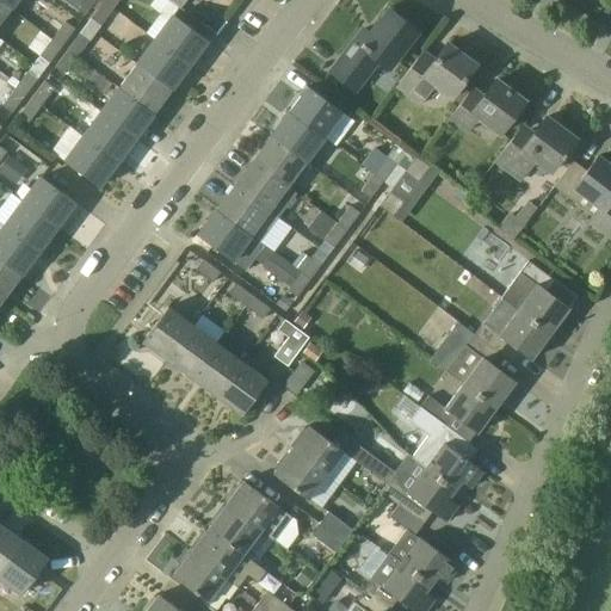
[(0,0),(0,24),(12,8),(0,0)]
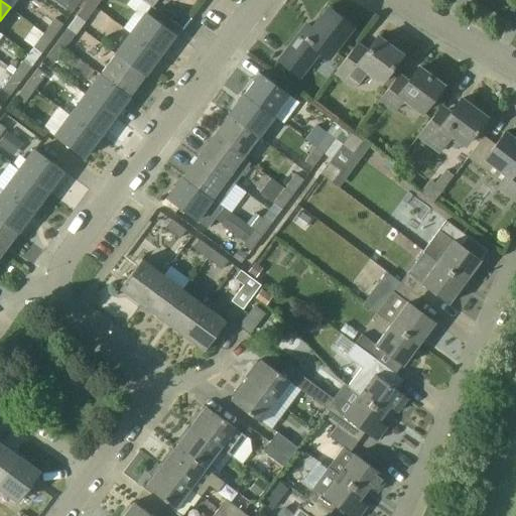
[(73,13),(82,0),(70,0),(65,7),(73,13)]
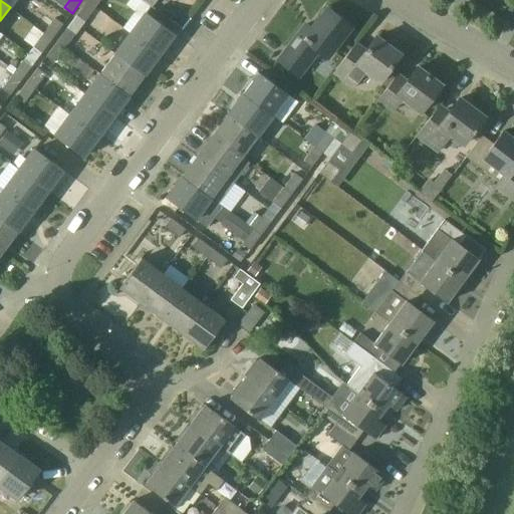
[(88,0),(87,2),(95,8),(101,0),(88,0)]
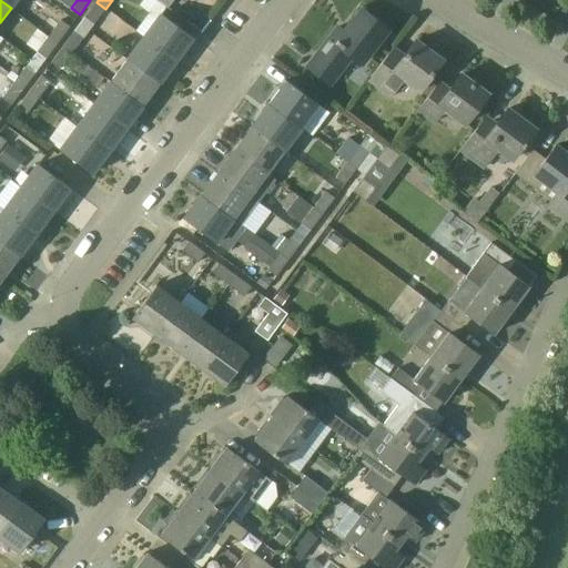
[(105,9),(97,2),(85,19),(94,24),(105,9)]
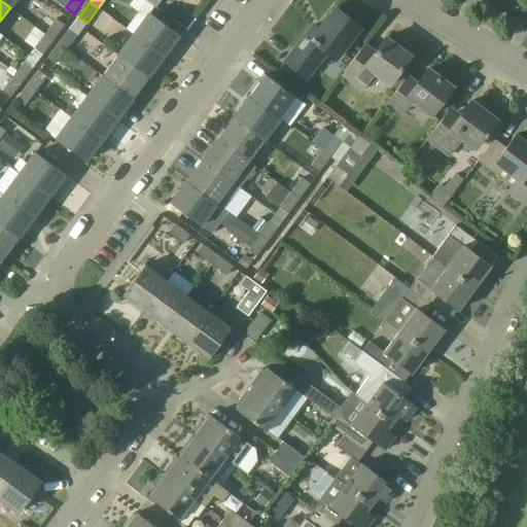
[(90,22),(103,31),(112,19),(100,9),(90,22)]
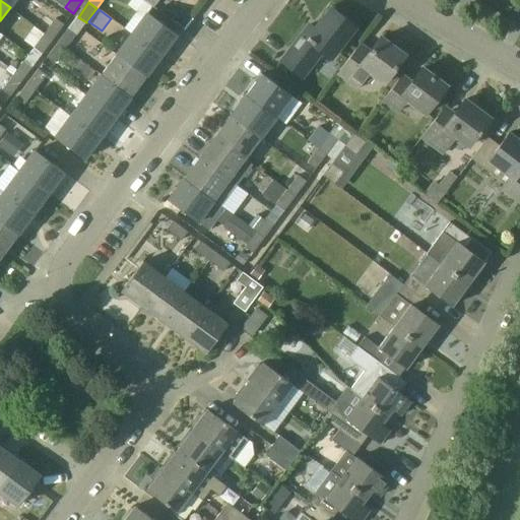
[(282,61),(303,76),(312,65),(311,64),(322,50),(332,58),(355,28),(331,9),(316,29),(311,24),(282,61)]
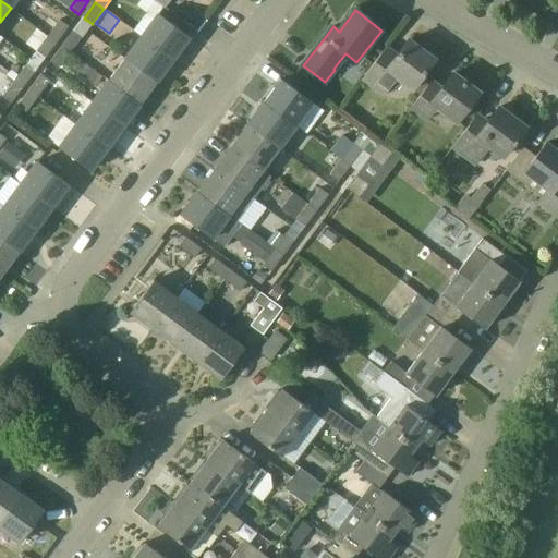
[(143,36),(174,60),(191,37),(159,14),(143,36)]
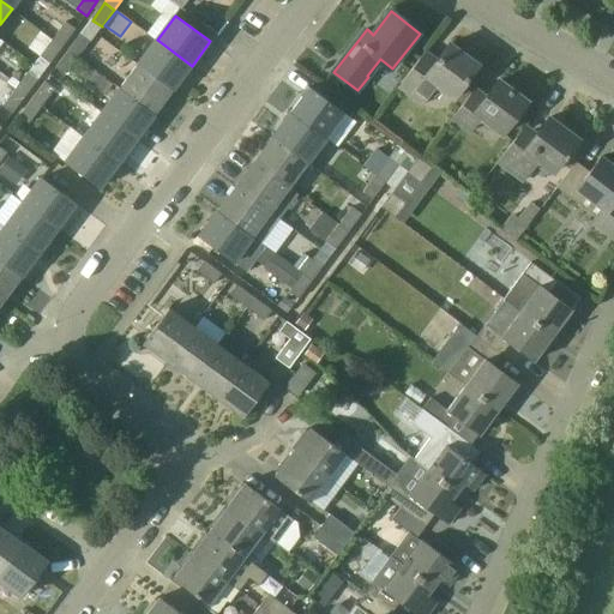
[(54,40),(64,47),(76,30),(66,23),(54,40)]
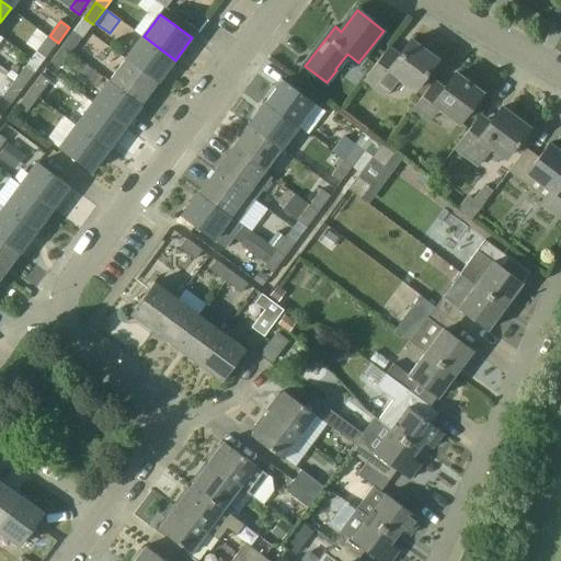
[(75,31),(63,47),(71,53),(83,37),(75,31)]
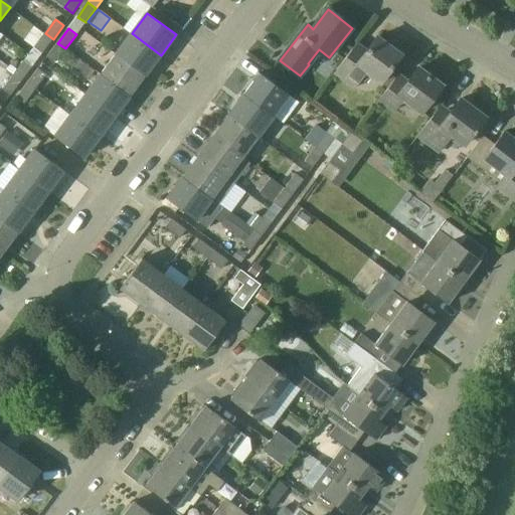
[(42,54),(53,39),(45,33),(34,48),(42,54)]
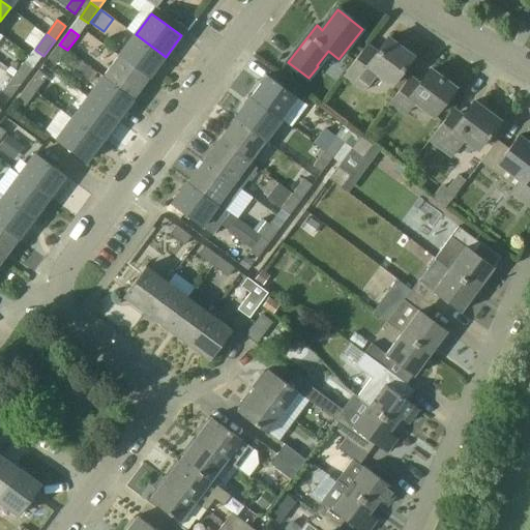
[(166,57),(136,34),(120,56),(149,78),(166,57)]
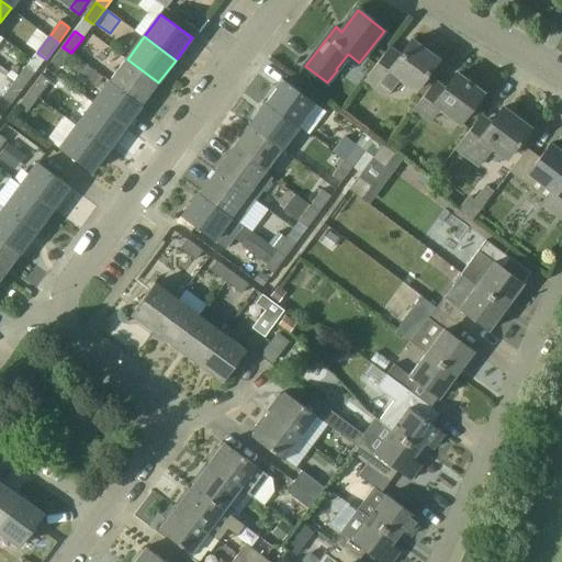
[(438,60),(412,41),(402,55),(391,46),(366,80),(388,97),(401,79),(416,90),(438,60)]
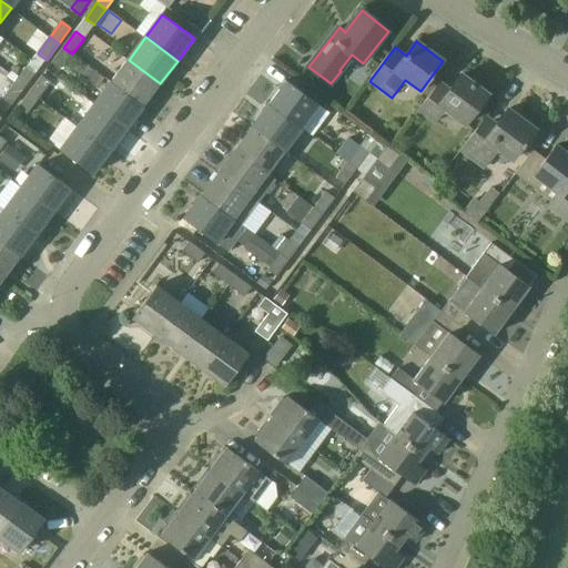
[(72,53),(63,48),(52,63),(61,70),(72,53)]
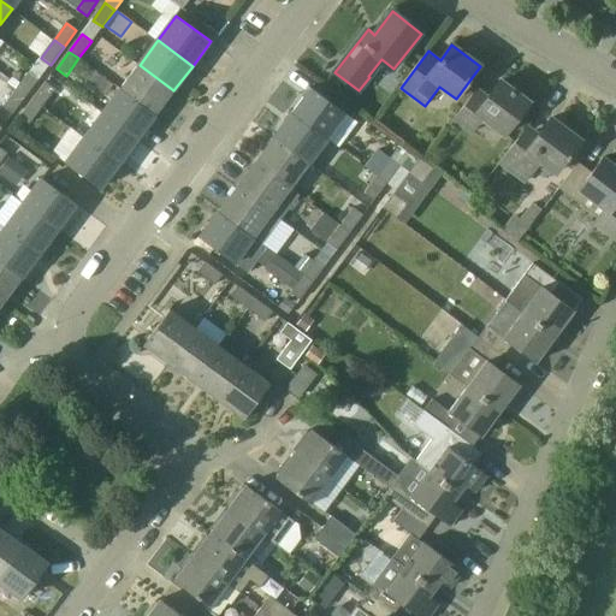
[(173,90),(140,65),(120,89),(155,116),(173,90)]
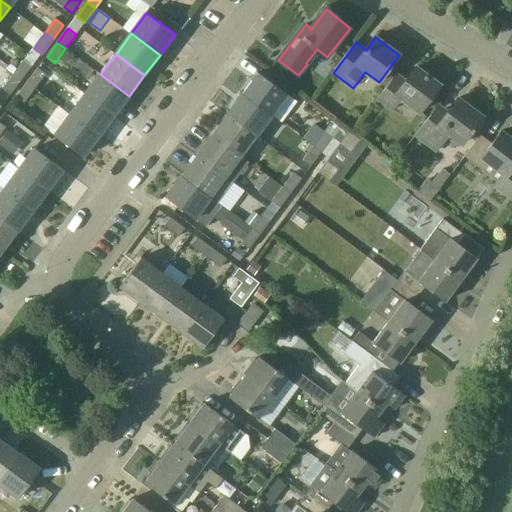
[(23,80),(33,65),(25,59),(15,74),(23,80)]
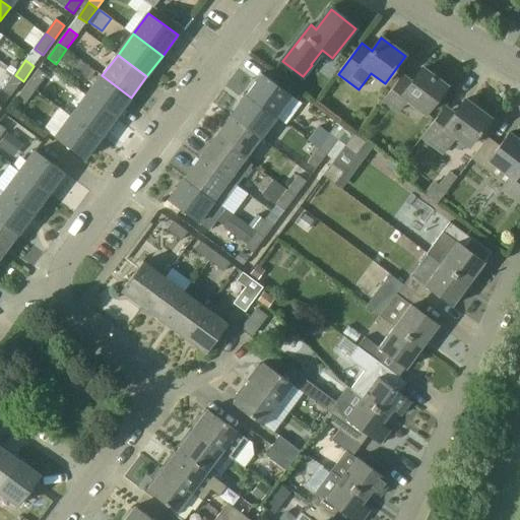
[(427,114),(447,86),(423,68),(412,82),(402,75),(384,101),(399,112),(407,101),(427,114)]
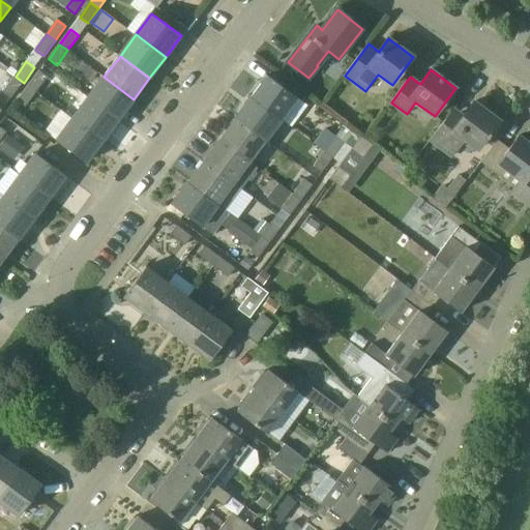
[(39,70),(28,86),(36,92),(48,77),(39,70)]
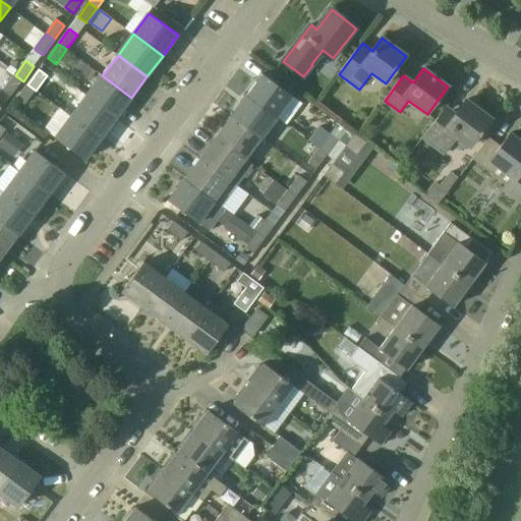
[(247,96),(277,117),(287,124),(302,104),(293,97),(293,96),(264,74),(247,96)]
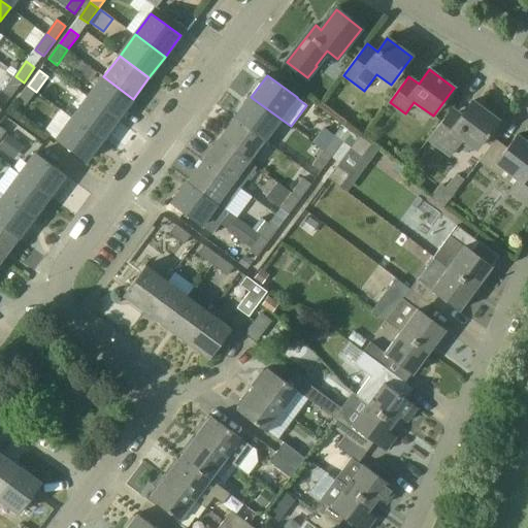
[(12,97),(24,83),(15,76),(4,91),(12,97)]
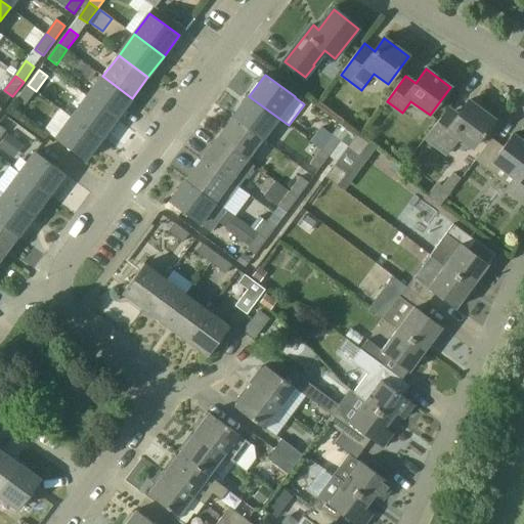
[(132,98),(102,76),(87,97),(117,119),(132,98)]
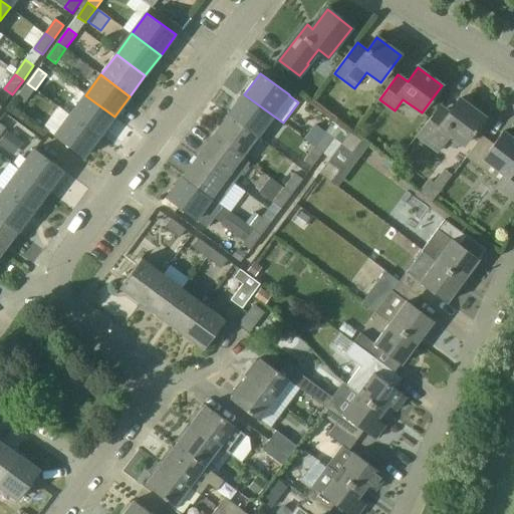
[(35,89),(27,83),(16,97),(25,103),(35,89)]
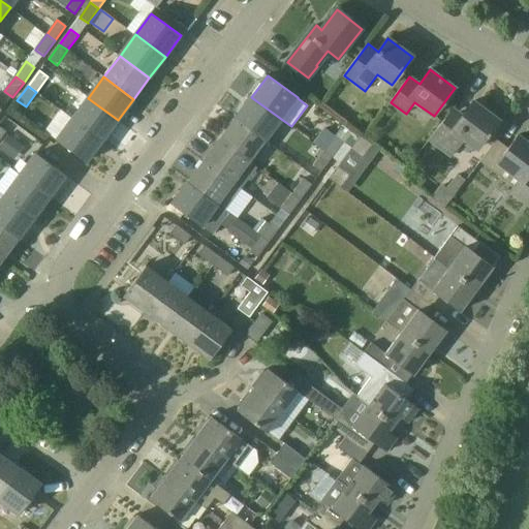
[(266,141),(281,119),(251,97),(236,119),(266,141)]
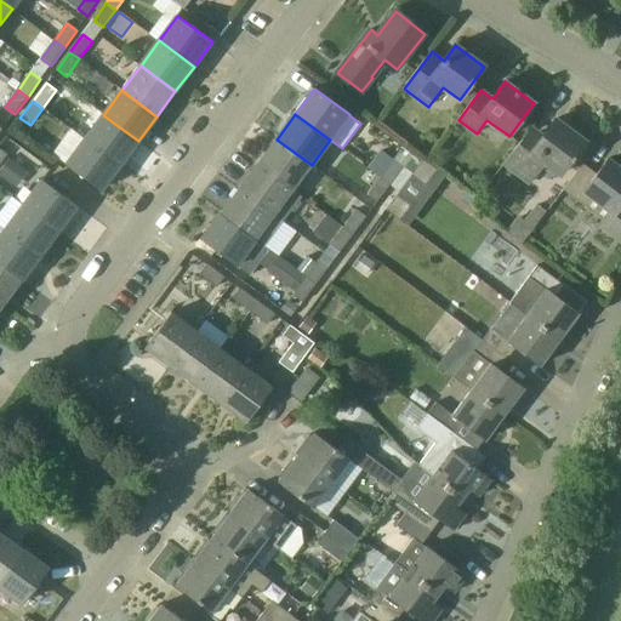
[(138,141),(103,115),(85,140),(120,165),(138,141)]
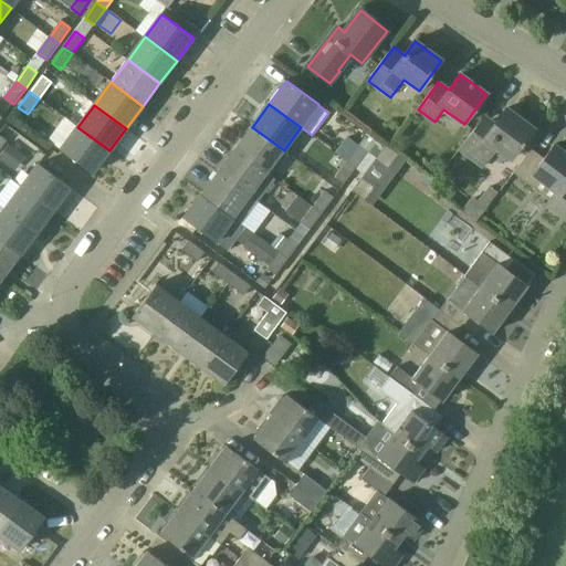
[(522,147),(525,144),(524,143),(534,129),(506,108),(495,125),(484,117),(459,150),(482,167),(496,148),(511,159),(521,146),(522,147)]
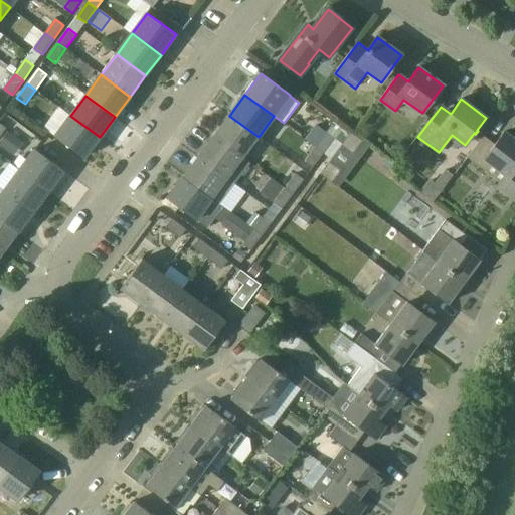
[(84,158),(100,137),(70,116),(55,136),(84,158)]
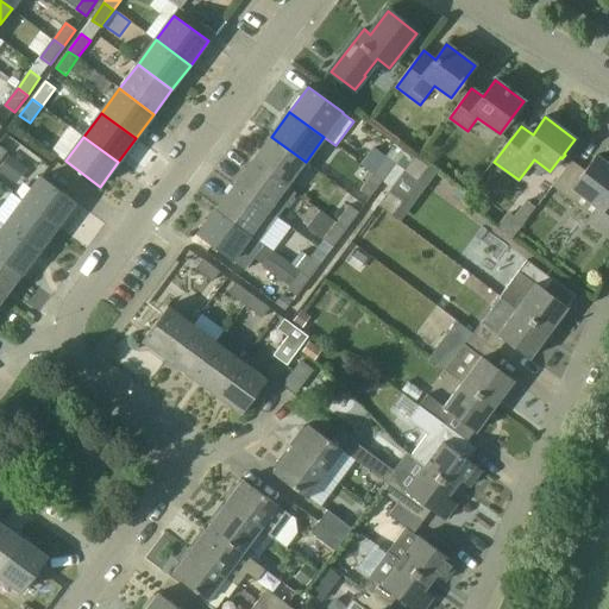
[(288,187),(306,162),(271,137),(253,161),(288,187)]
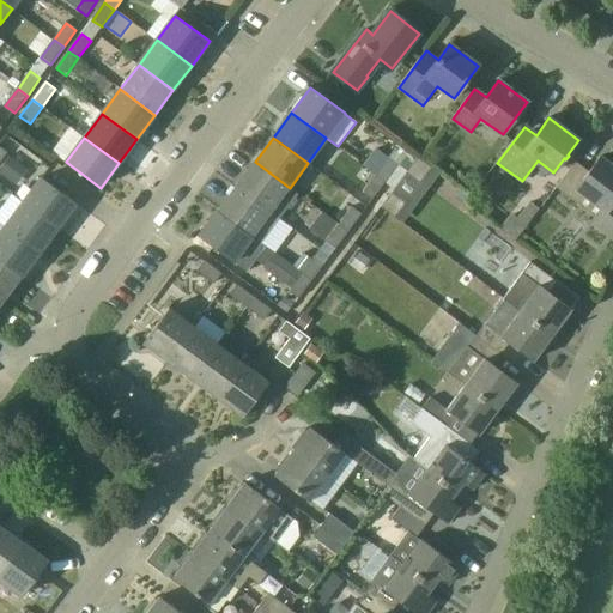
[(363,165),(376,175),(388,159),(388,158),(389,158),(388,157),(375,147),(364,163),(363,165)]
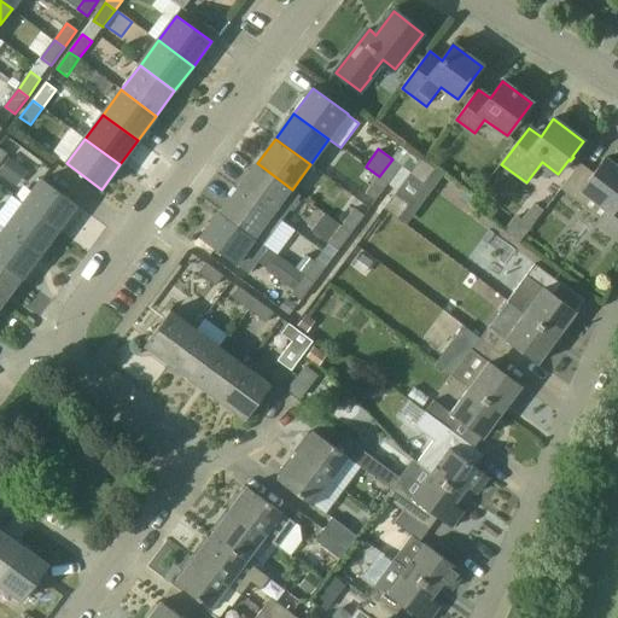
[(29,170),(10,156),(0,168),(0,174),(17,187),(29,170)]
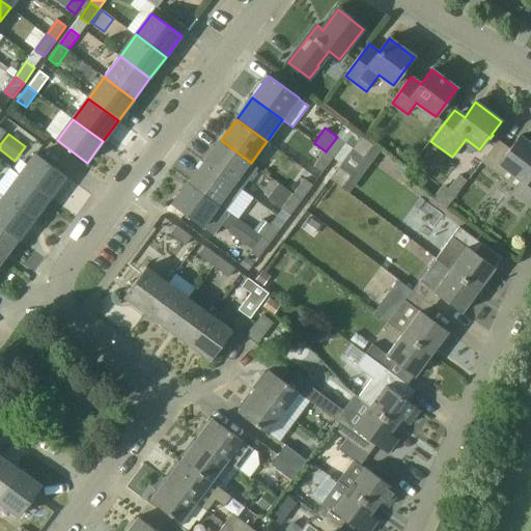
[(375,146),(362,136),(352,150),(365,161),(375,146)]
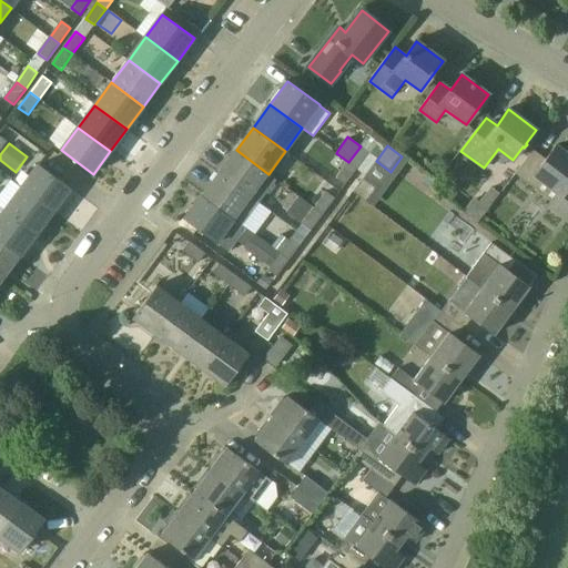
[(534,150),(516,174),(554,202),(550,206),(565,217),(567,213),(567,153),(557,145),(546,160),(534,150)]
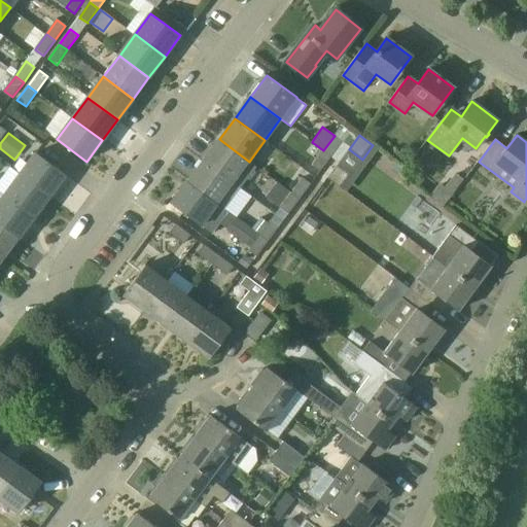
[(323,150),(322,151),(330,157),(338,163),(349,147),(342,142),(334,137),(323,150)]
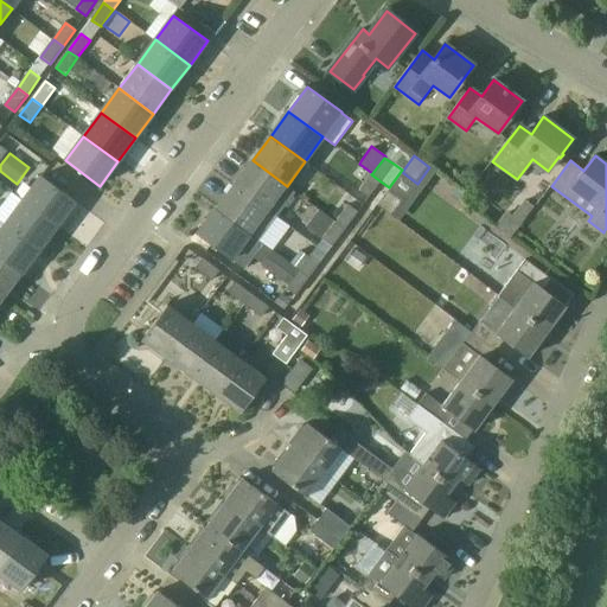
[(295,192),(287,186),(253,160),(235,185),(268,210),(278,217),(295,192)]
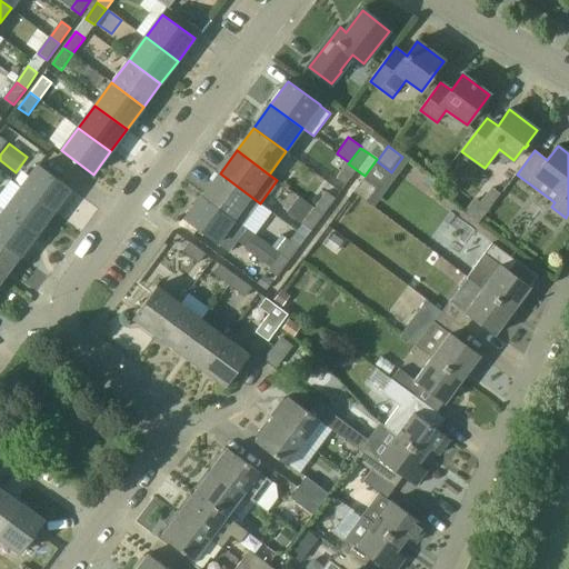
[(357,170),(348,163),(336,179),(345,186),(357,170)]
